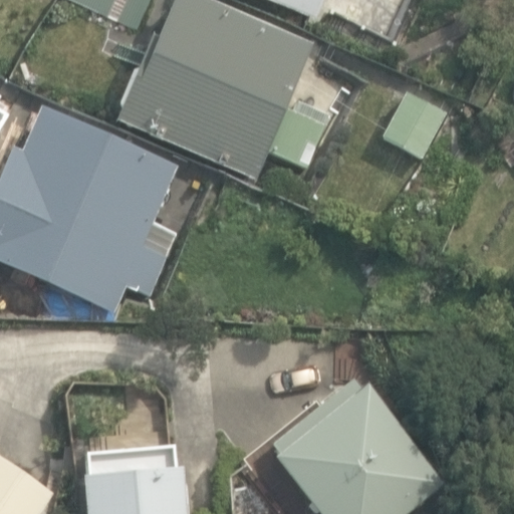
[(72,0),(139,30),(152,0),(72,0)]
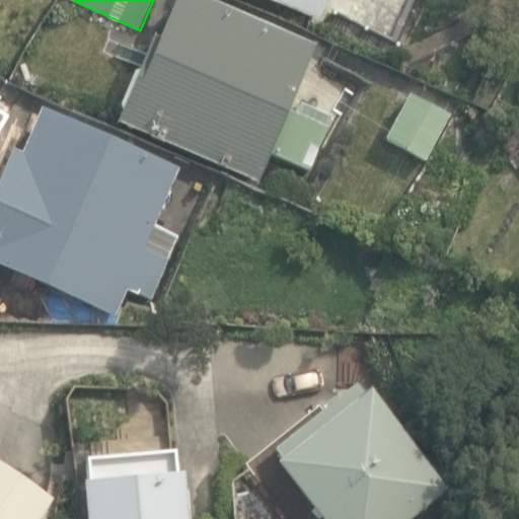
[(118,122),(258,180),(270,155),(308,170),(324,134),(335,116),(306,102),(297,117),(287,113),(313,48),(198,0),(175,0),(156,46),(150,44),(118,122)]
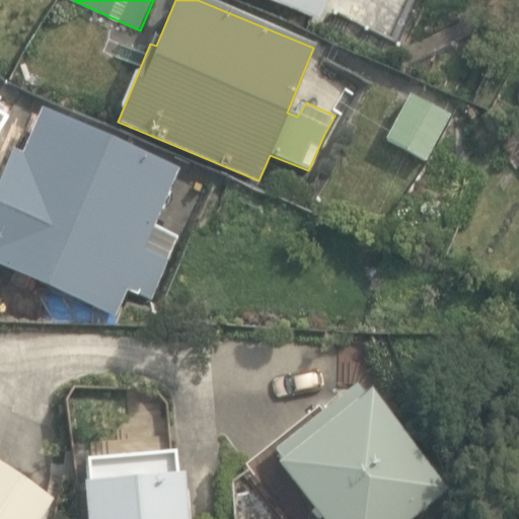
[(267,0),(318,21),(327,0),(267,0)]
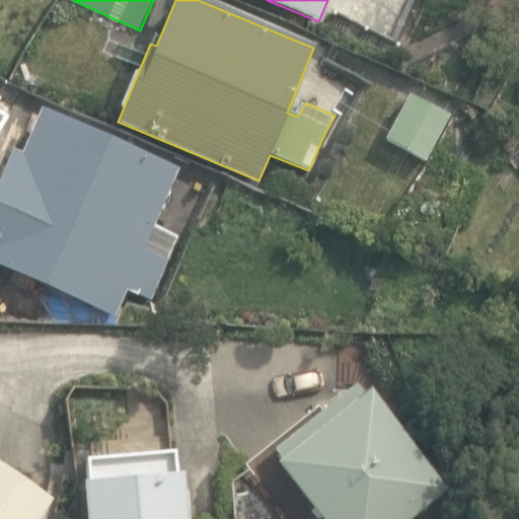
[(0,176),(0,266),(115,315),(126,289),(150,299),(177,238),(152,227),(177,169),(42,110),(22,155),(11,151),(0,176)]
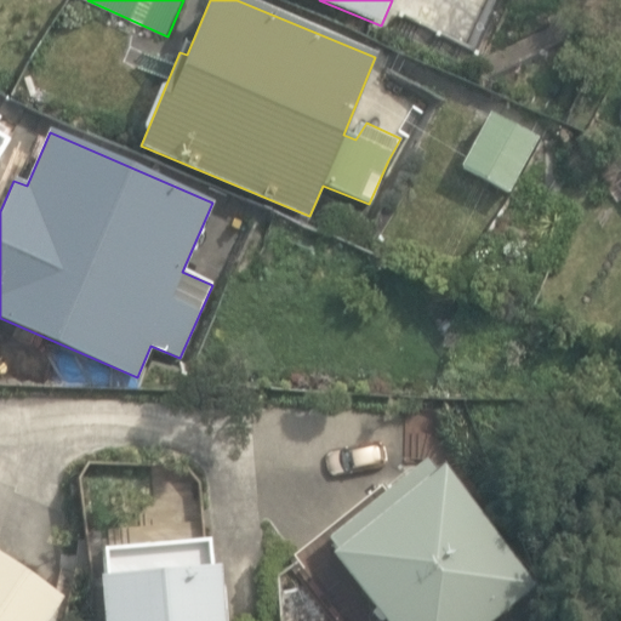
[(381,620),(493,620),(537,587),(436,453),(320,540),(381,620)]
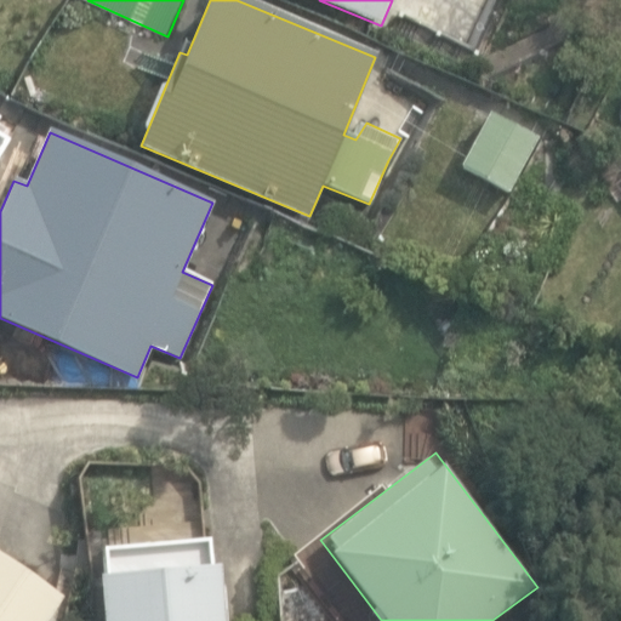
[(0,620),(27,620),(53,581),(0,546),(0,620)]
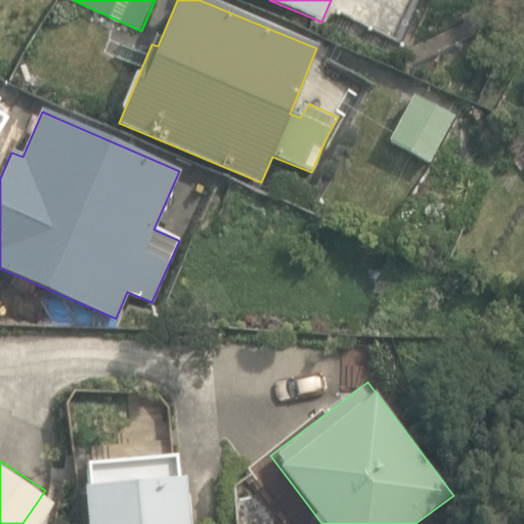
[(79,488),(81,523),(184,523),(180,480),(79,488)]
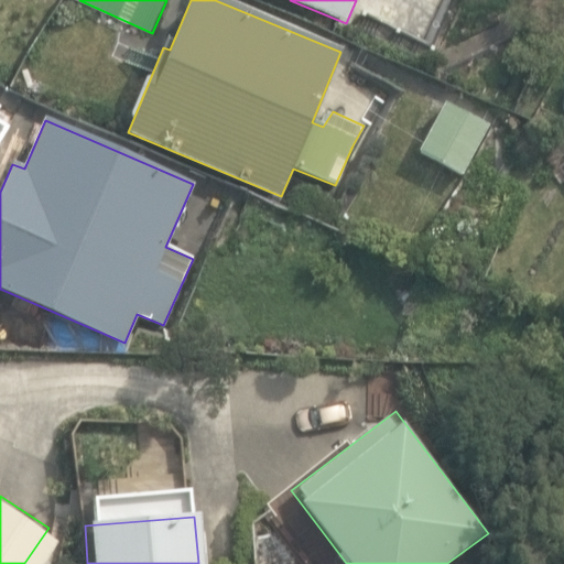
All buildings are outlined.
